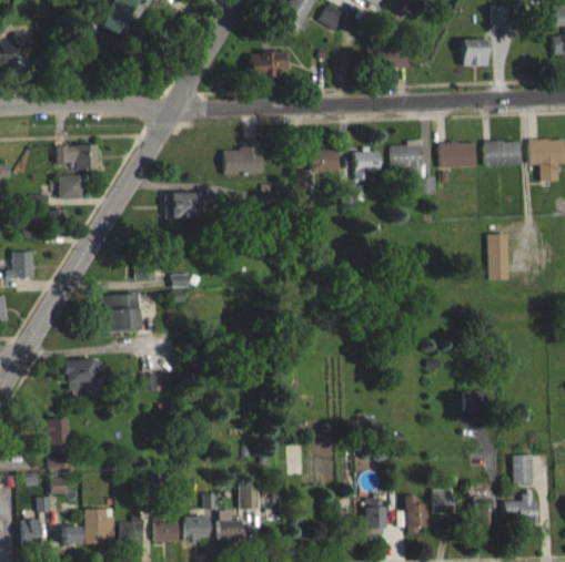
[(112,0),(100,26),(120,36),(130,16),(142,21),(152,0),(112,0)]
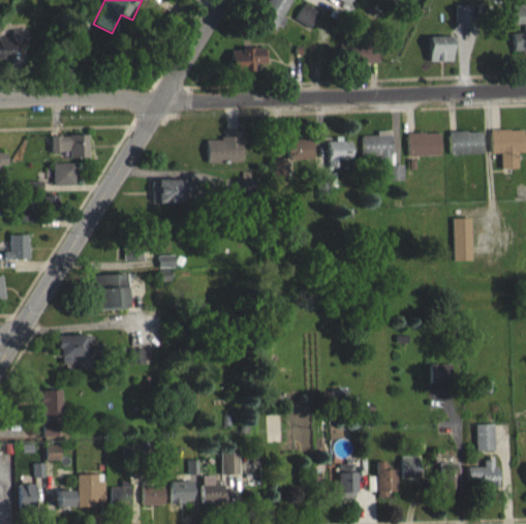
[(270,0),(270,1),(266,0),(256,19),(279,30),(294,0),(270,0)]
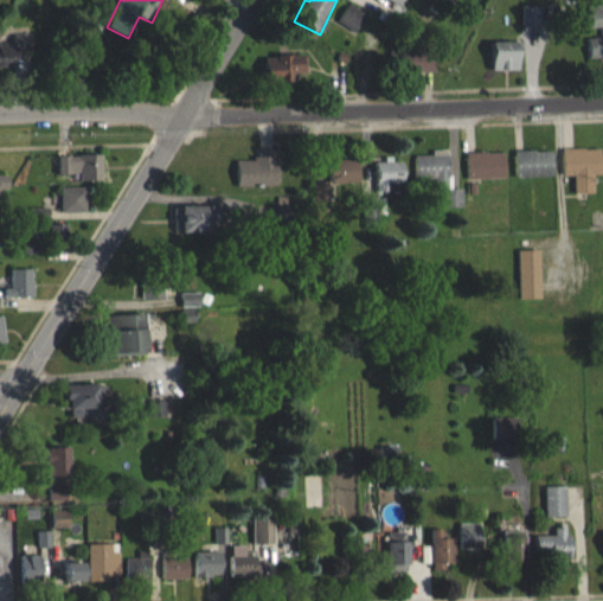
[(370,16),(351,4),(340,21),(358,33),(370,16)]
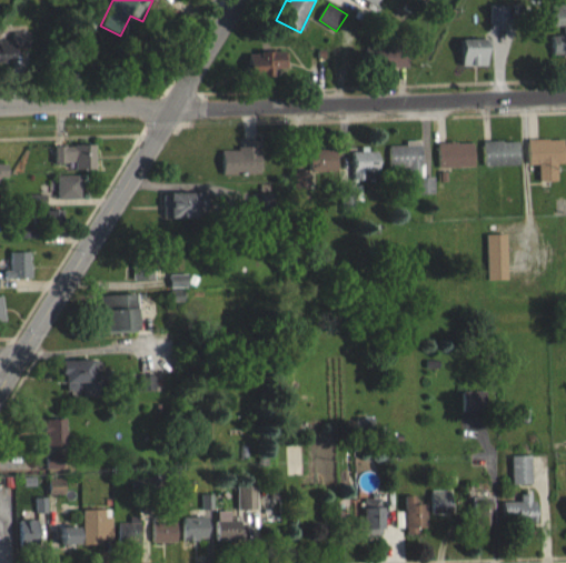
[(565,3),(555,3),(556,27),(565,26),(565,3)]
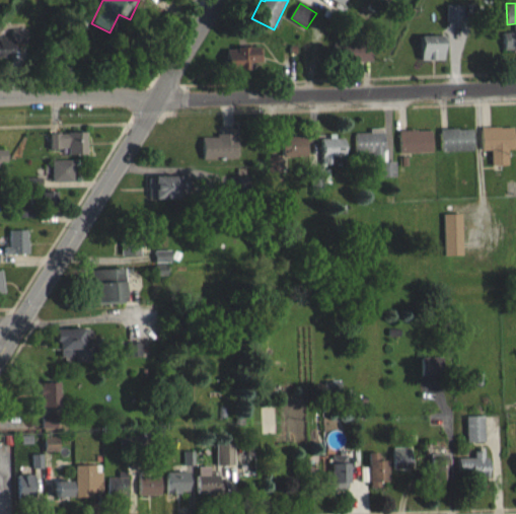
[(466,4),(449,5),(450,22),(466,21),(466,4)]
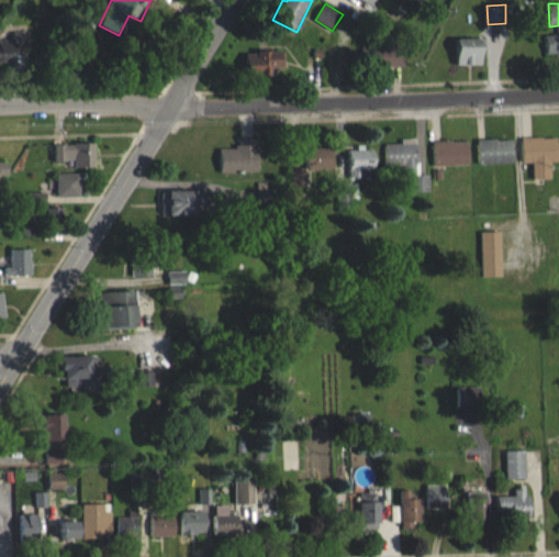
[(0,62),(17,62),(17,47),(31,47),(31,32),(15,32),(15,41),(0,40),(0,62)]
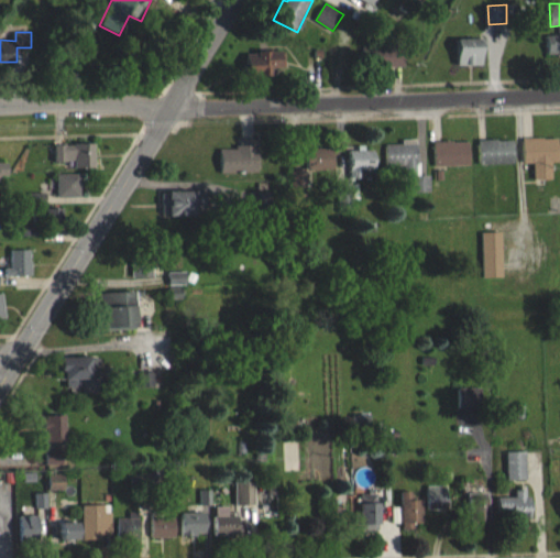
[(559,34),(549,35),(549,54),(559,54),(559,34)]
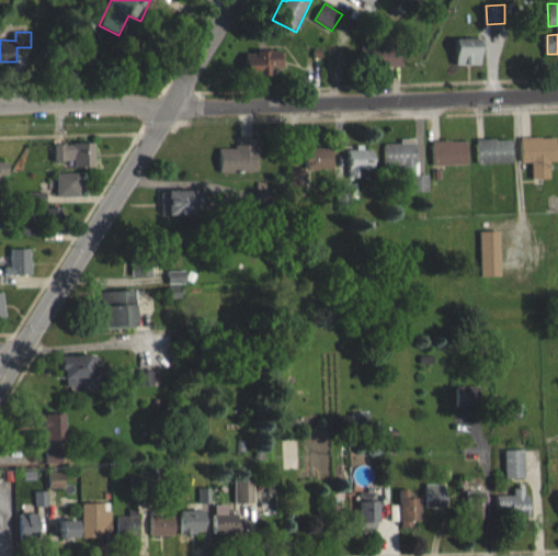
[(482,65),(482,37),(457,38),(457,65),(482,65)]
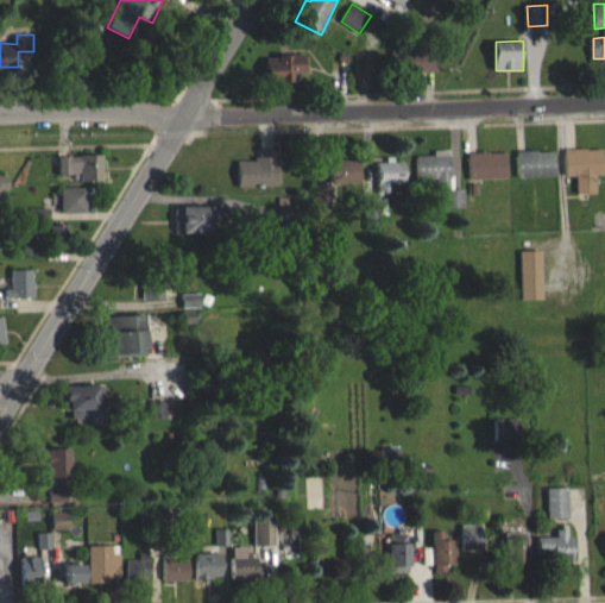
[(399,51),(399,73),(438,73),(436,50),(399,51)]
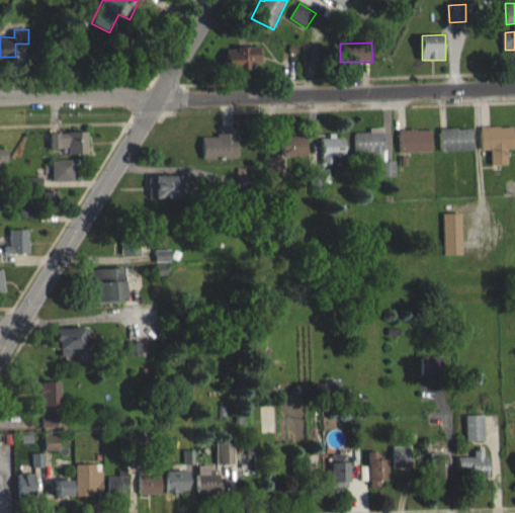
[(250,63),(263,62),(262,47),(226,48),(227,70),(250,69),(250,63)]
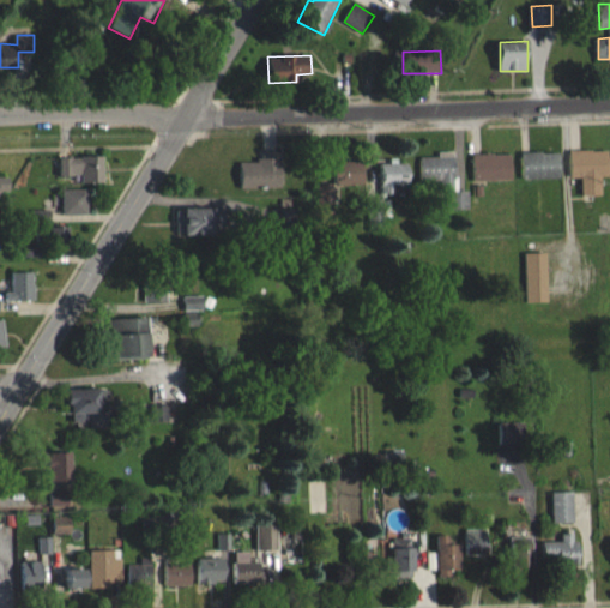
[(584,196),(604,196),(603,176),(609,176),(609,150),(571,151),(572,178),(583,178),(584,196)]
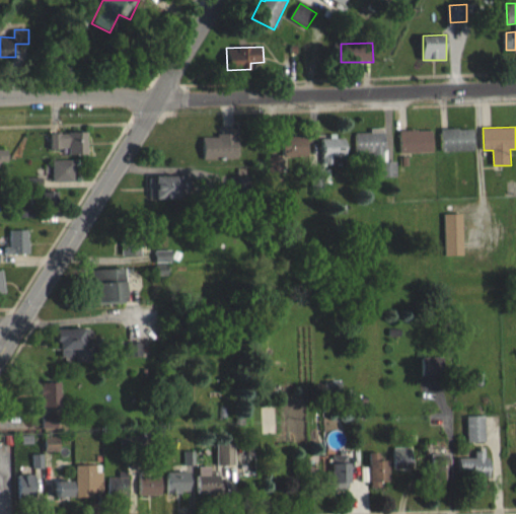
[(237,128),(219,128),(220,137),(203,137),(204,159),(238,158),(237,128)]
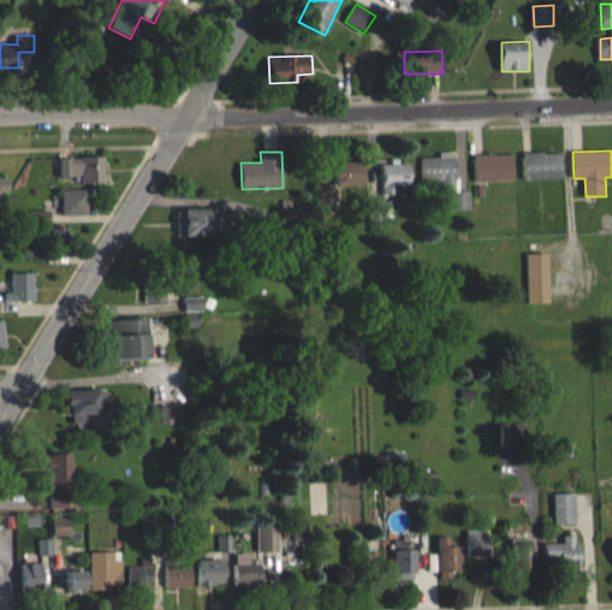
[(423,182),(443,182),(444,193),(452,193),(453,211),(471,209),(471,191),(458,191),(457,152),(441,153),(443,158),(422,158),(423,182)]
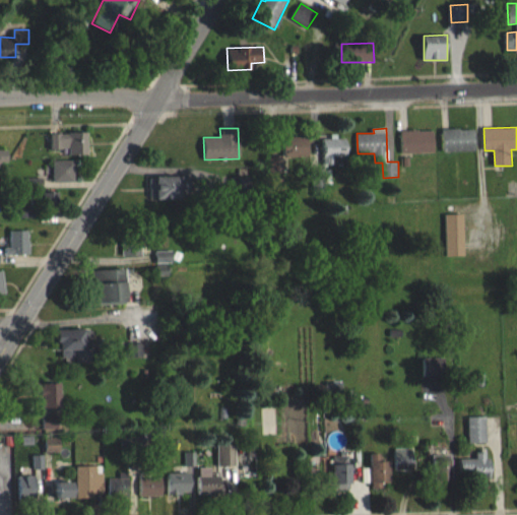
[(443,129),(444,151),(475,151),(475,129),(443,129)]
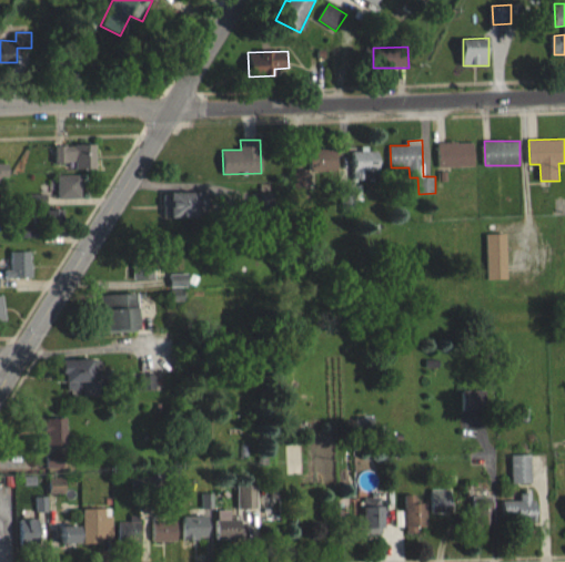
[(474,142),(440,143),(441,167),(475,166),(474,142)]
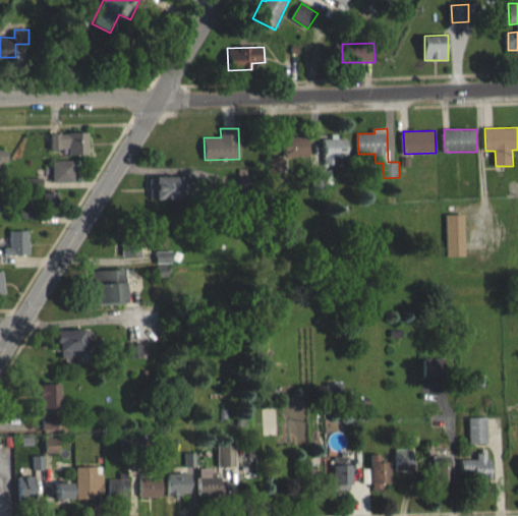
[(51,133),(51,150),(69,150),(69,156),(89,155),(88,132),(51,133)]
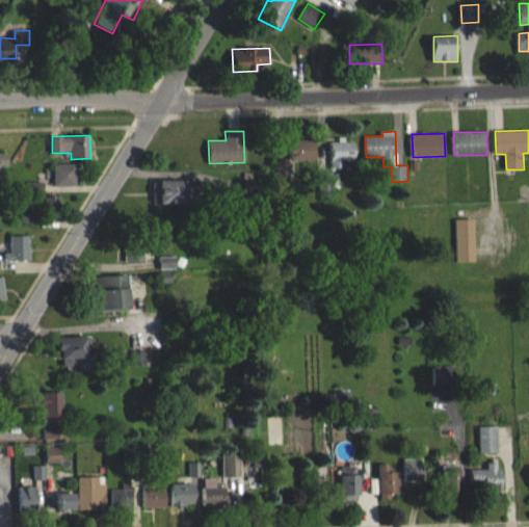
[(290,140),(290,160),(316,160),(315,139),(290,140)]
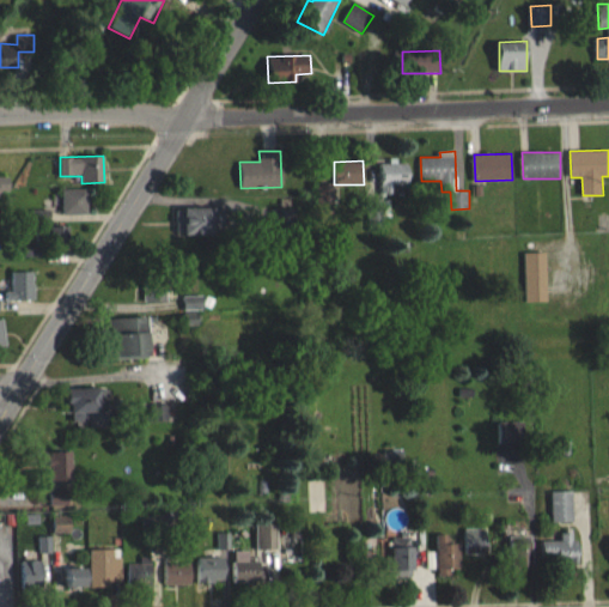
[(382,194),(408,193),(407,163),(397,164),(397,161),(381,162),(382,194)]
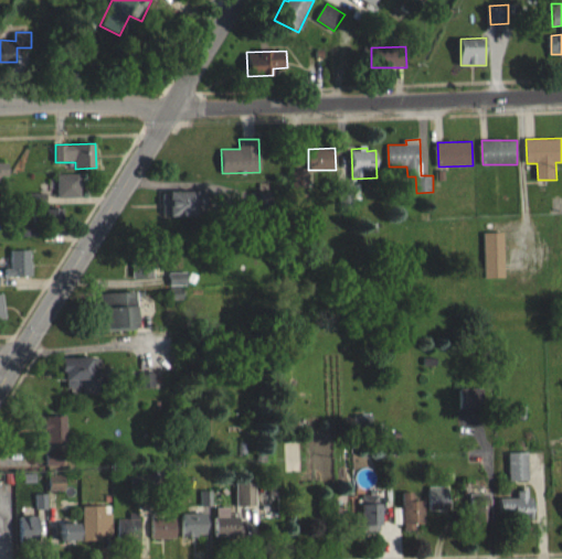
[(0,162),(0,181),(9,181),(8,162),(0,162)]
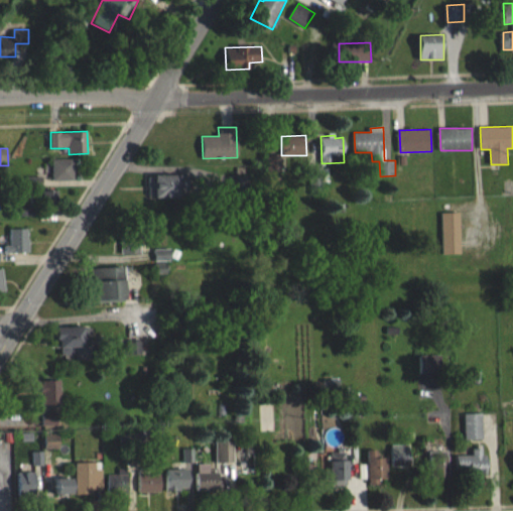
[(280,154),(267,154),(267,170),(280,170),(280,154)]
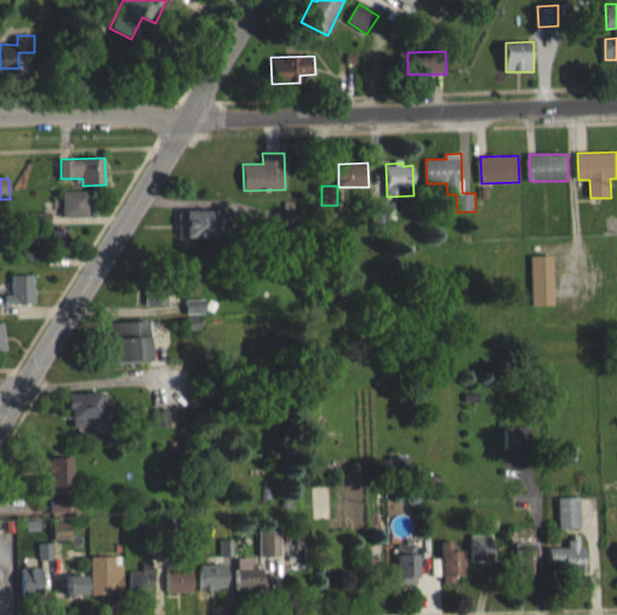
[(89,192),(63,192),(63,217),(89,217),(89,192)]
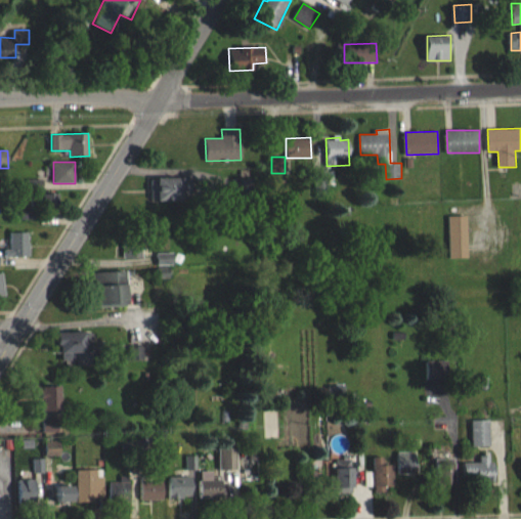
[(189,177),(150,178),(152,200),(190,200),(189,177)]
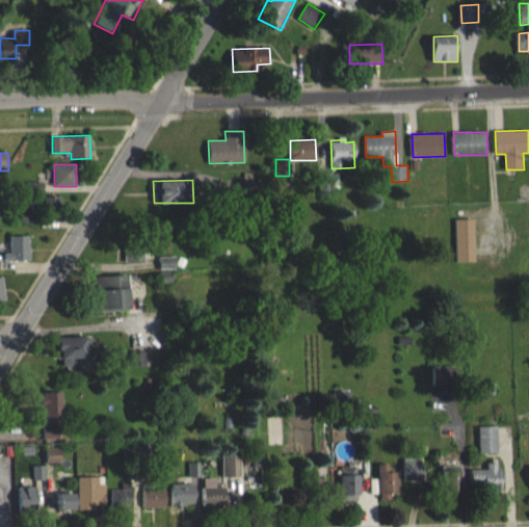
[(256,181),(236,181),(236,196),(256,196),(256,181)]
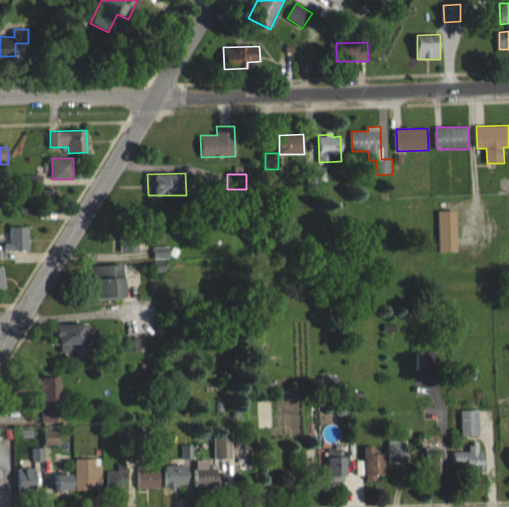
[(31,183),(33,197),(22,198),(22,208),(38,208),(38,198),(58,197),(58,182),(31,183)]
